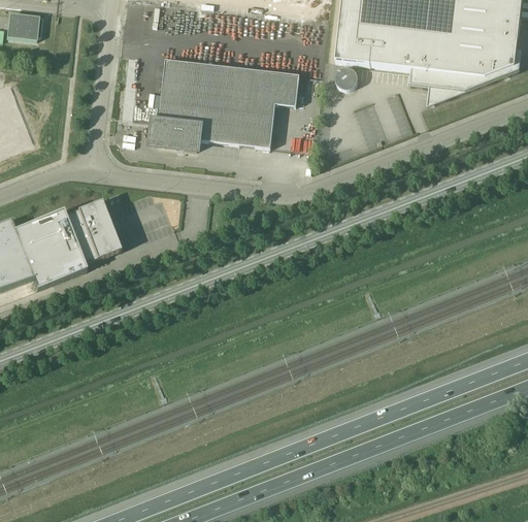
[(341,0),(335,60),(413,68),(410,84),(436,86),(434,102),(519,69),(521,52),(516,51),(521,0),(341,0)]
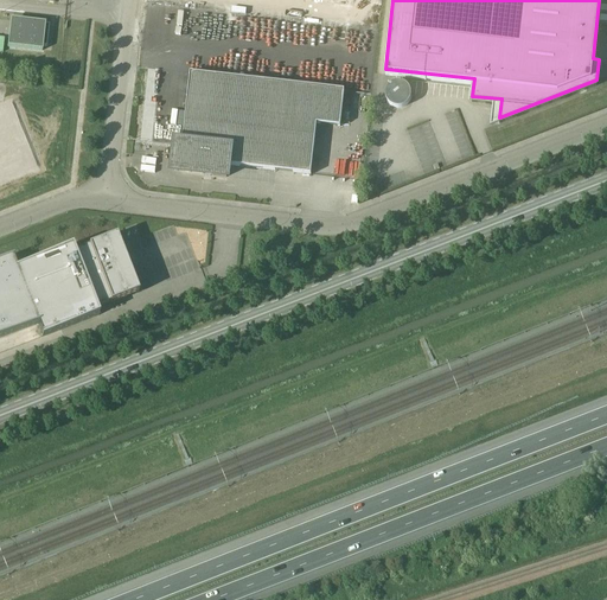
[(46,40),(49,18),(12,14),(10,39),(7,38),(7,40),(42,44),(43,43),(40,42),(40,40),(46,40)]
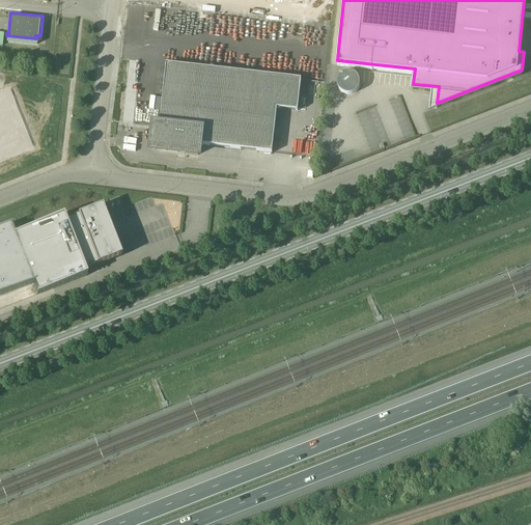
[(302,74),(167,59),(160,121),(156,121),(154,144),(198,149),(199,139),(272,147),(277,103),(298,106),(302,74)]
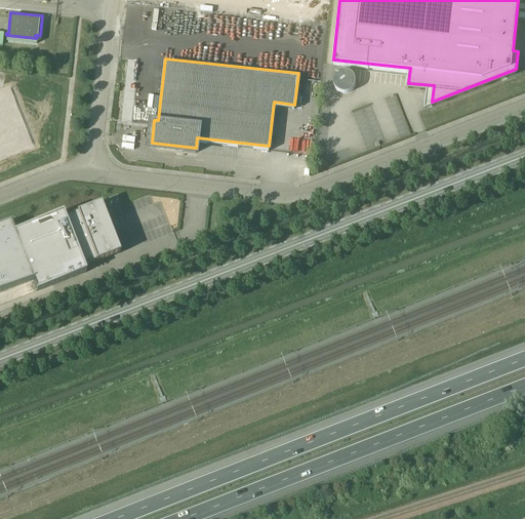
[(0,154),(36,141),(12,79),(0,83),(0,154)]
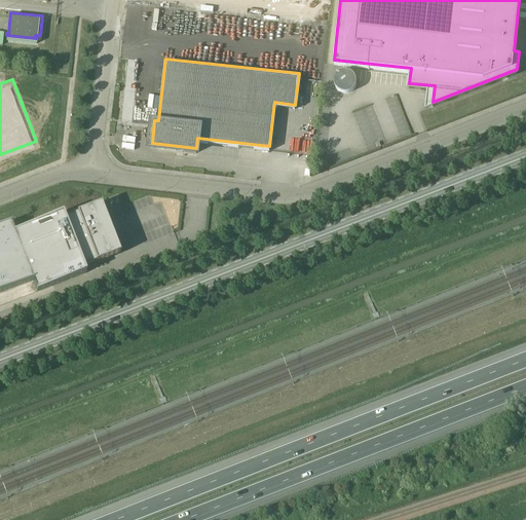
[(0,288),(33,275),(37,286),(36,286),(36,287),(85,268),(83,263),(119,249),(101,199),(64,213),(63,208),(14,227),(11,218),(11,217),(0,221),(0,288)]
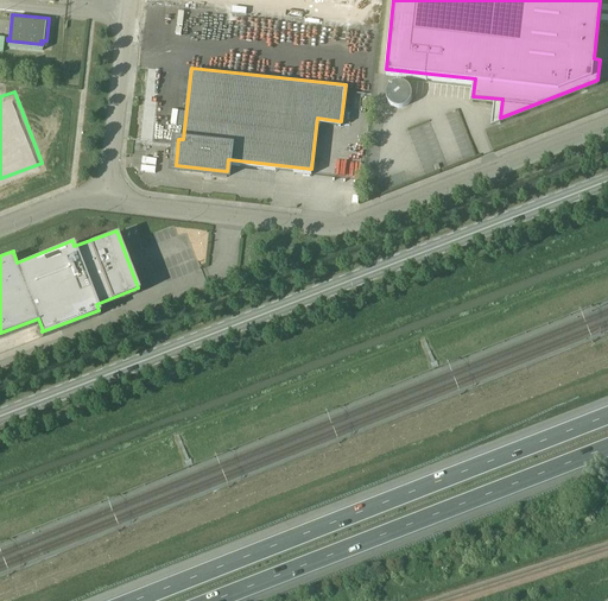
All buildings are outlined.
